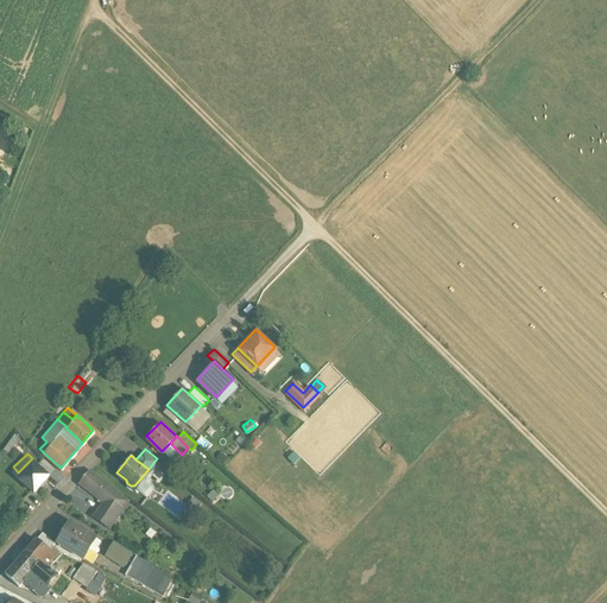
[(49,473),(33,459),(18,477),(32,492),(49,473)]
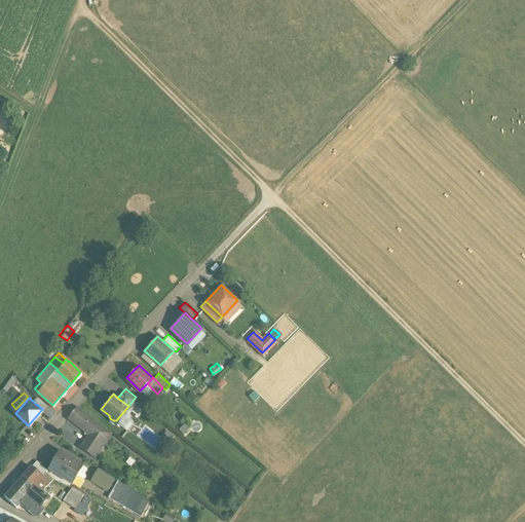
[(97,421),(76,405),(68,416),(81,426),(81,427),(88,433),(97,421)]
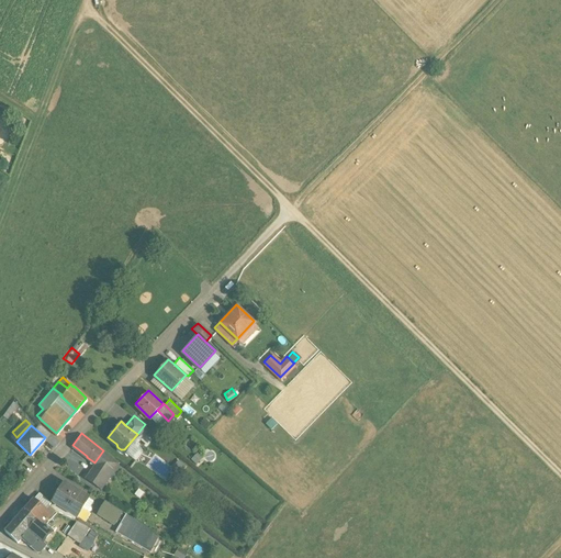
[(103,450),(94,462),(85,477),(99,487),(116,461),(103,450)]
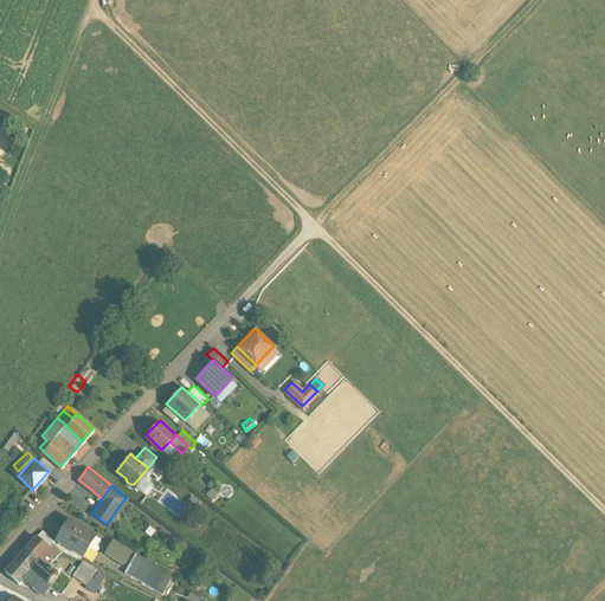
[(206,492),(211,497),(218,491),(212,485),(206,492)]
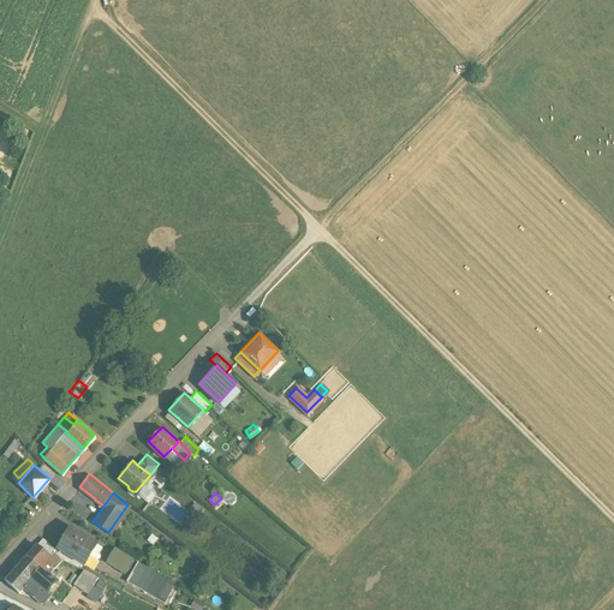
[(202,507),(192,500),(188,506),(196,513),(202,507)]
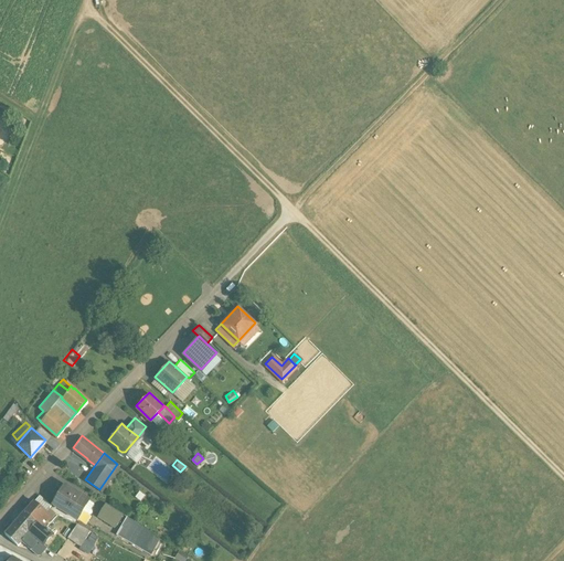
[(88,498),(64,484),(52,503),(76,517),(88,498)]
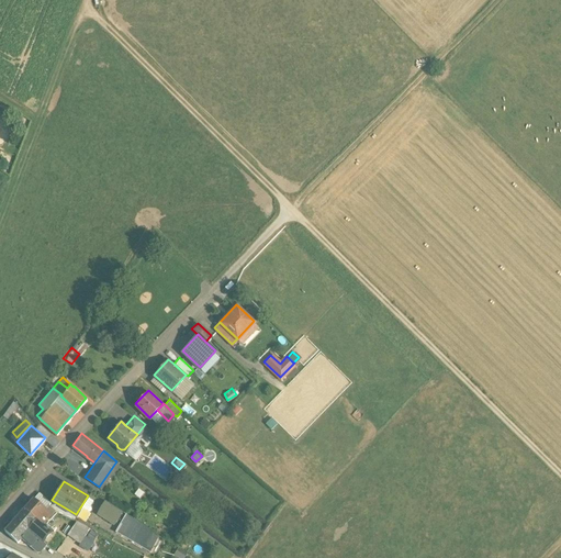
[(51,501),(38,490),(33,497),(51,512),(52,513),(56,509),(49,503),(51,501)]
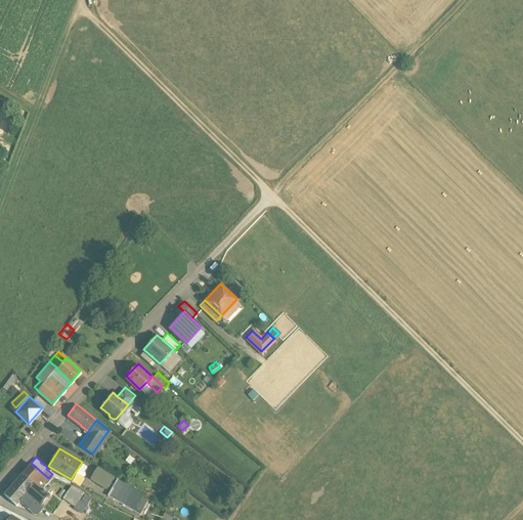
[(47,477),(31,463),(22,472),(34,482),(39,486),(47,477)]
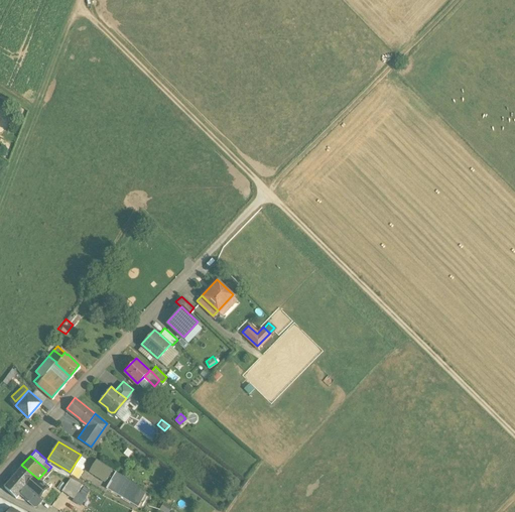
[(108,465),(97,459),(91,469),(101,476),(108,465)]
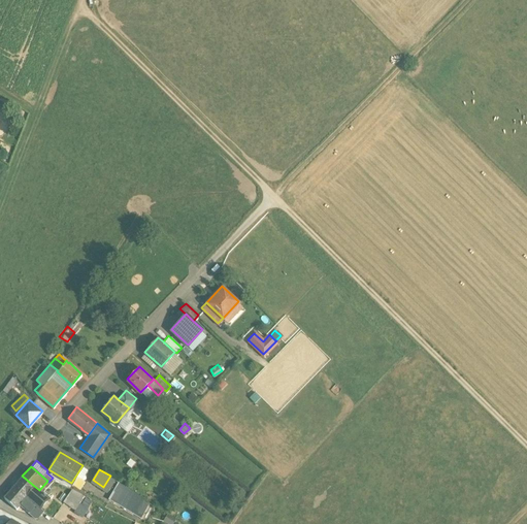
[(34,486),(22,476),(12,487),(24,497),(26,495),(34,486)]
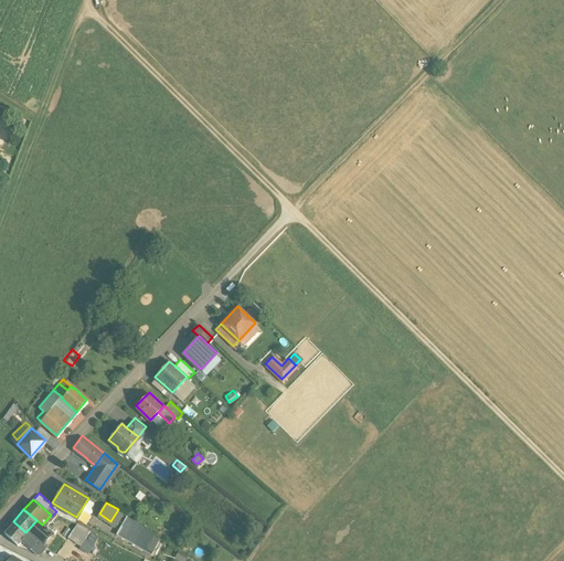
[(62,517),(56,511),(52,516),(59,521),(62,517)]
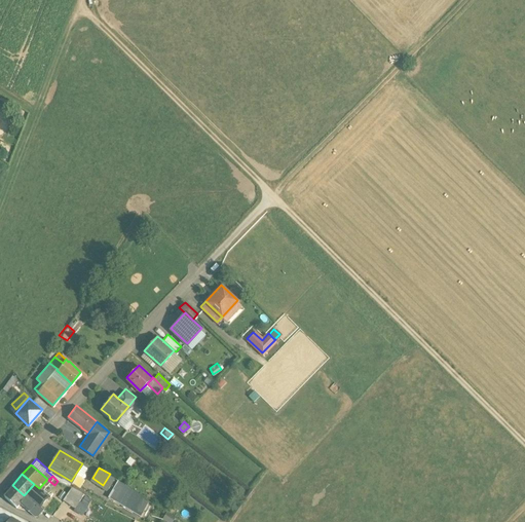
[(139,492),(117,479),(108,495),(129,509),(139,492)]
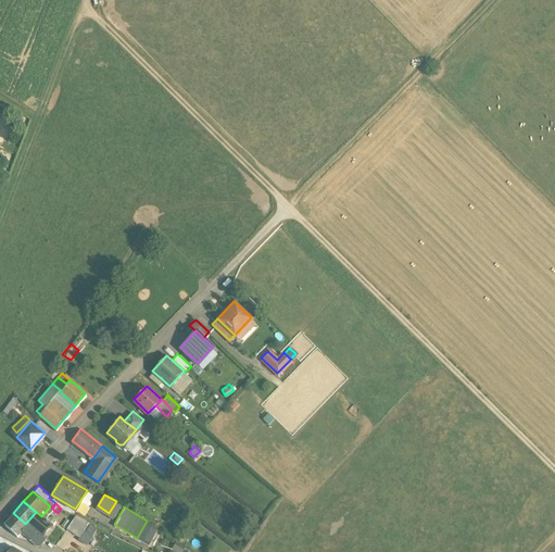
[(41,516),(36,512),(27,522),(37,529),(42,534),(50,524),(43,517),(43,518),(41,516)]
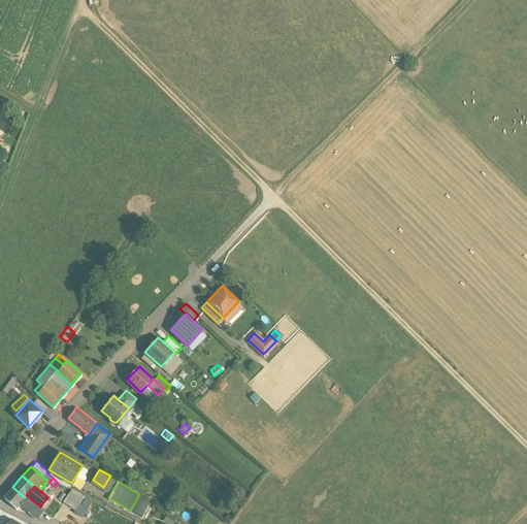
[(24,497),(12,487),(4,496),(15,506),(20,502),(24,497)]
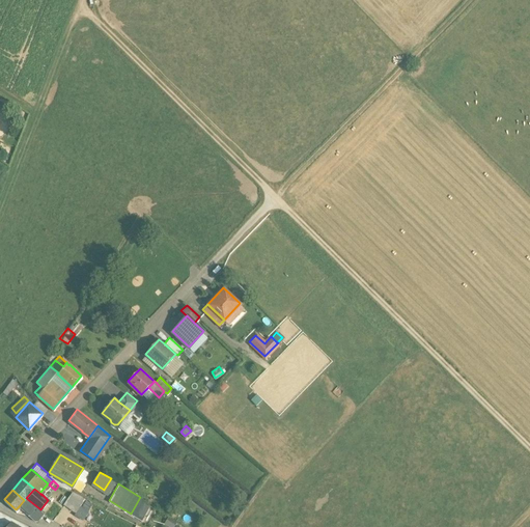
[(76,511),(85,497),(73,491),(63,503),(76,511)]
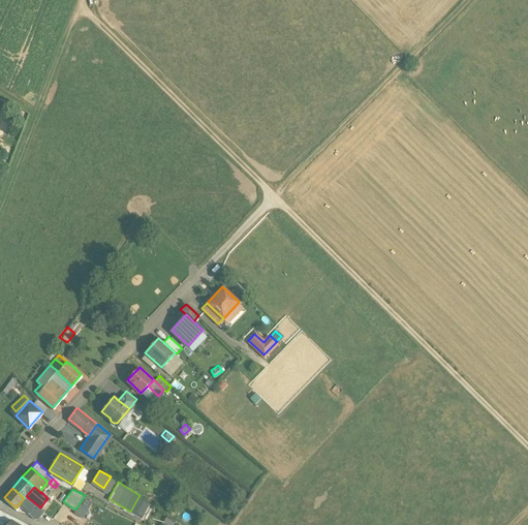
[(24,498),(20,503),(28,512),(35,503),(26,496),(24,498)]
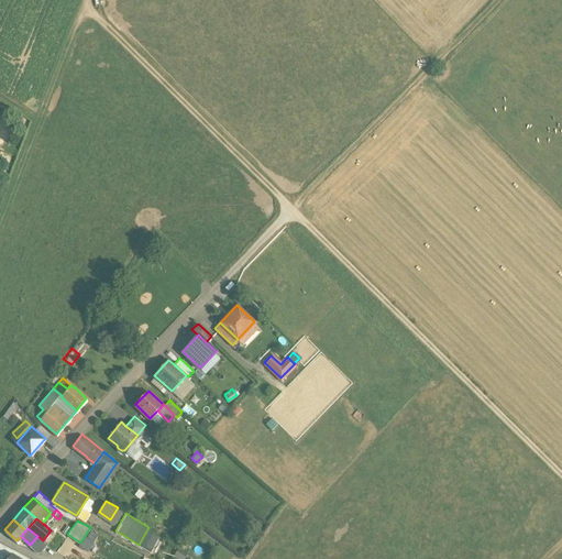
[(37,536),(30,545),(37,551),(41,551),(47,544),(37,536)]
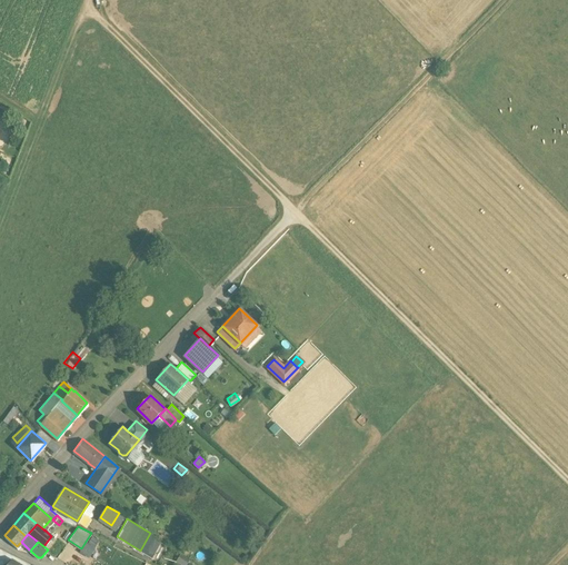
[(189,558),(180,553),(175,559),(182,564),(193,564),(195,564),(188,561),(189,558)]
